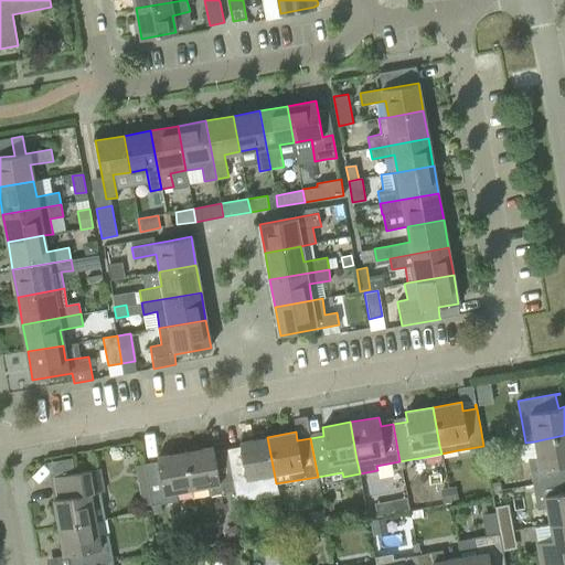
[(564,435),(534,441),(537,457),(529,459),(533,484),(564,478),(564,435)]
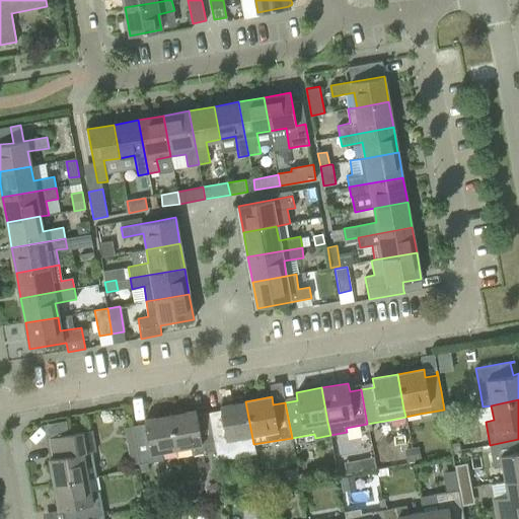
[(255,453),(253,444),(245,401),(220,405),(222,414),(209,417),(216,451),(217,460),(255,453)]
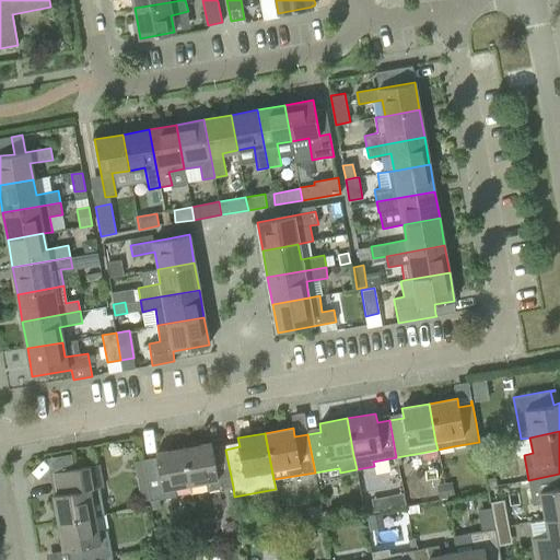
[(233,487),(225,450),(213,452),(211,443),(184,447),(190,486),(206,483),(207,491),(233,487)]
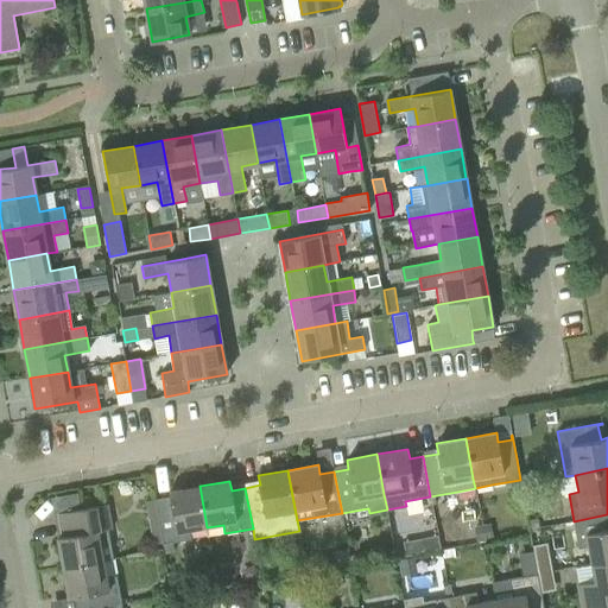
[(207,527),(200,486),(169,492),(170,501),(157,504),(157,499),(154,499),(163,545),(190,540),(189,531),(207,527)]
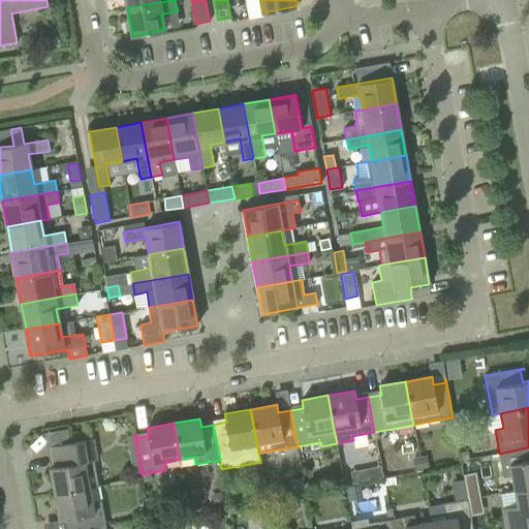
[(98,486),(94,461),(91,441),(94,440),(93,439),(52,446),(54,459),(58,458),(59,466),(51,468),(55,494),(90,488),(98,486)]
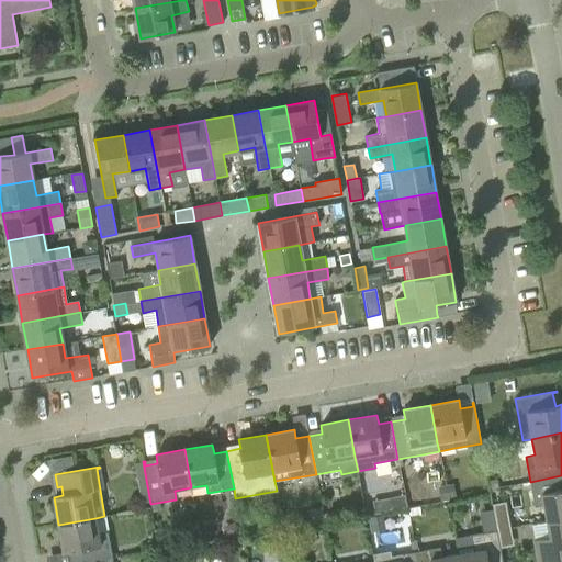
[(561,475),(530,482),(535,507),(543,505),(546,521),(561,518),(561,475)]
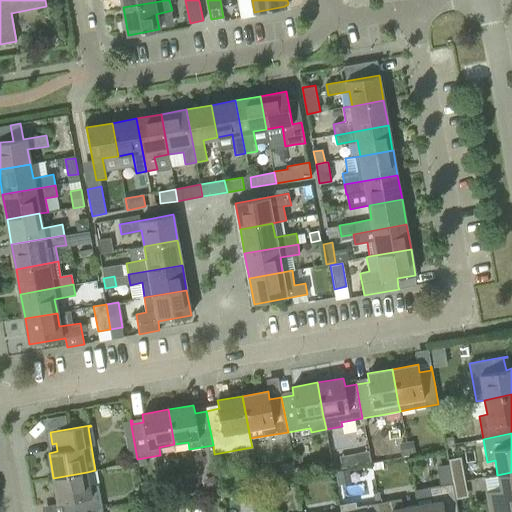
[(368,451),(354,454),(356,465),(371,463),(368,451)]
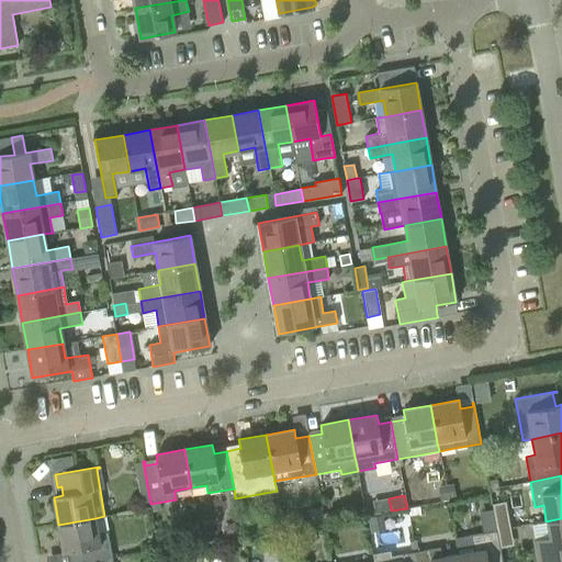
[(99,535),(96,518),(58,525),(64,552),(72,551),(75,561),(87,561),(113,558),(109,532),(99,535)]
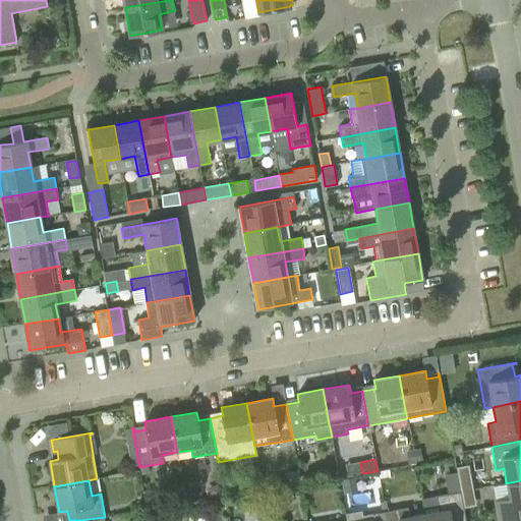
[(520,520),(520,480),(506,483),(494,485),(497,501),(501,500),(504,520),(520,520)]
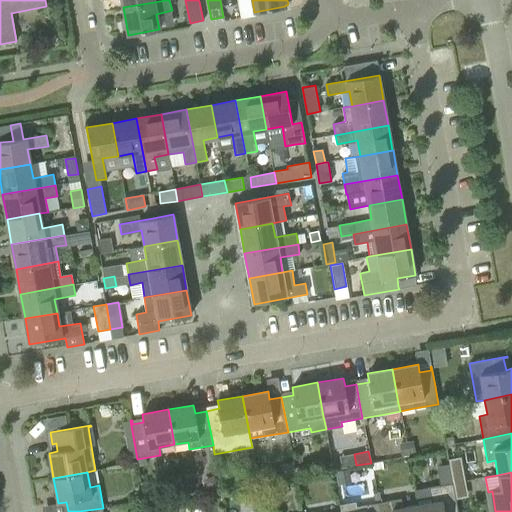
[(458,511),(457,507),(456,498),(453,484),(453,482),(415,489),(417,504),(418,511),(458,511)]
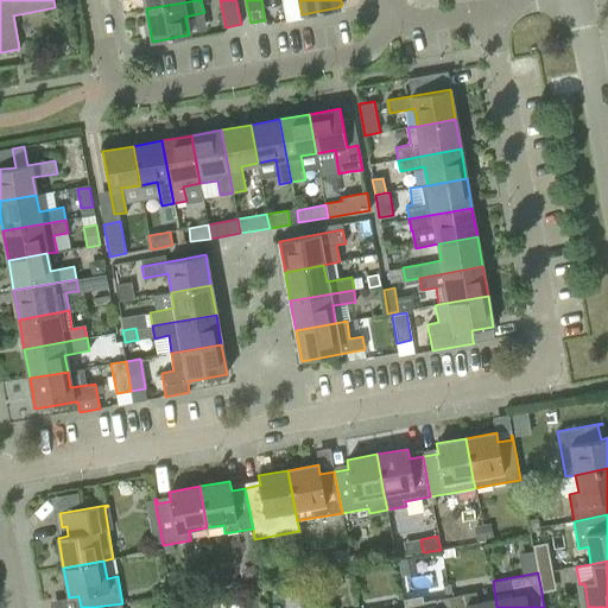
[(552,572),(538,575),(542,591),(549,590),(546,581),(553,580),(552,572)]
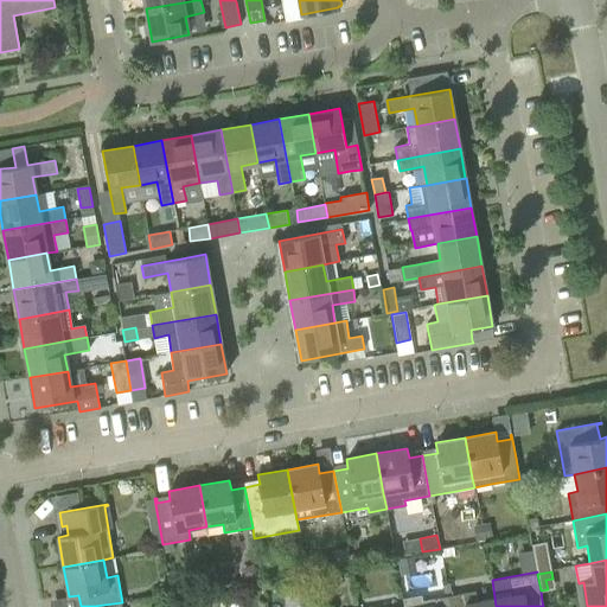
[(496,606),(494,598),(477,601),(475,590),(448,595),(449,606),(496,606)]
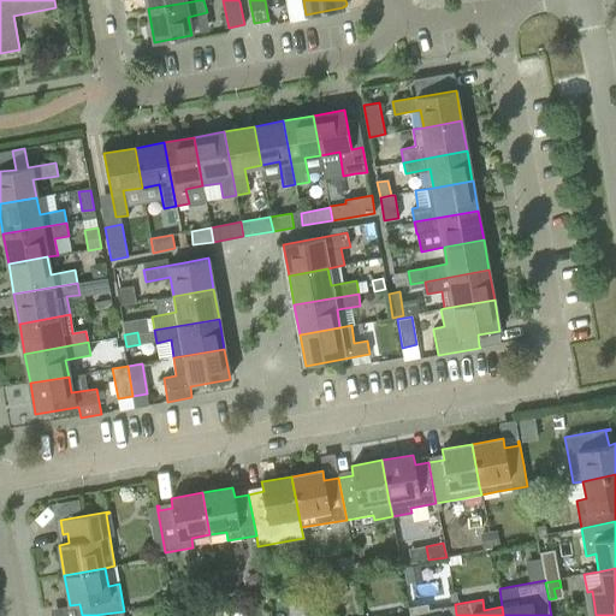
[(456,615),(455,604),(428,609),(427,604),(409,608),(410,615),(456,615)]
